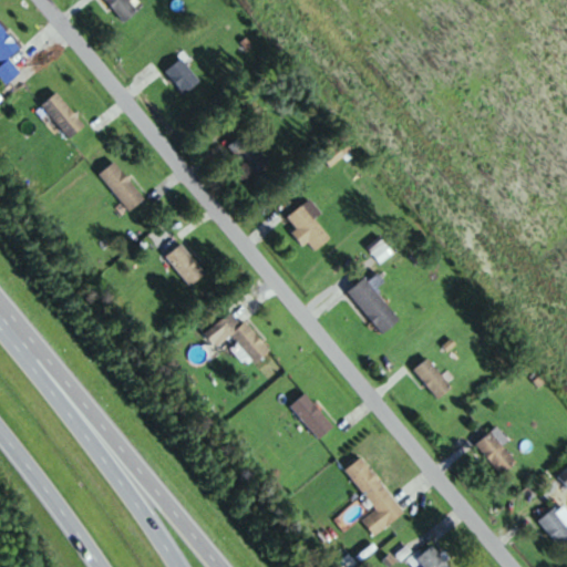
[(138,11),(130,0),(105,0),(124,23),(138,11)]
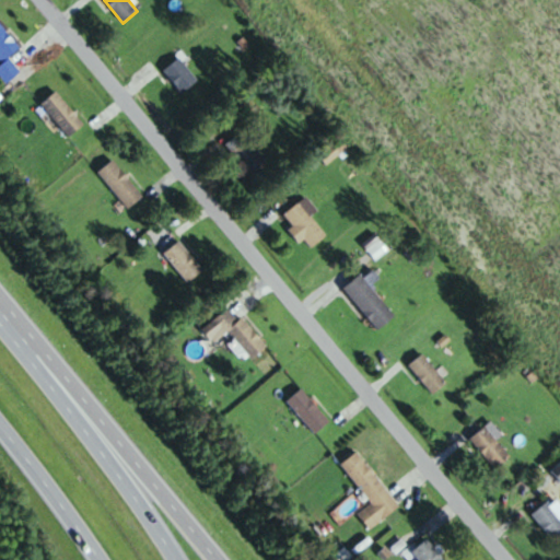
[(20,49),(0,22),(0,77),(6,84),(20,74),(9,57),(20,49)]
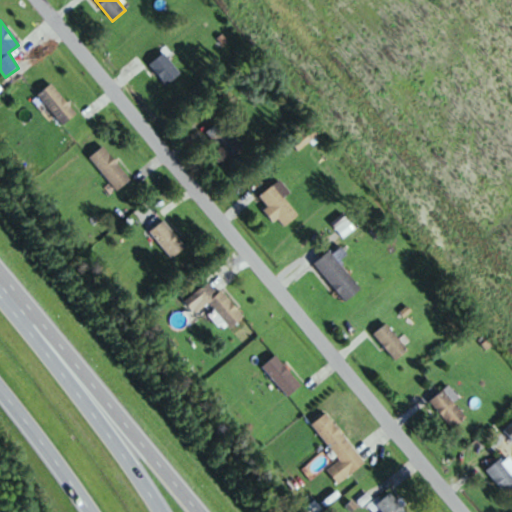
[(166,86),(180,74),(163,54),(150,65),(166,86)]
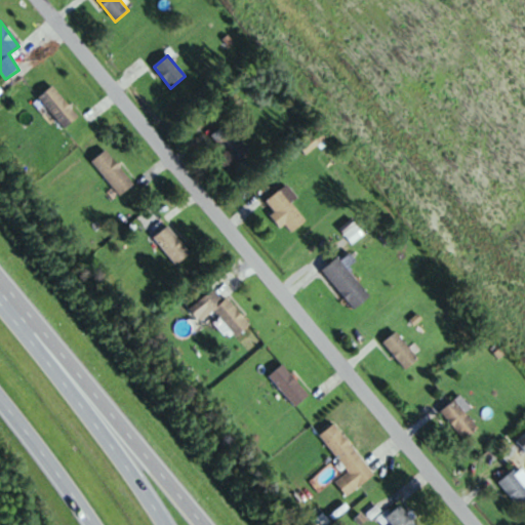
[(79,119),(52,86),(38,98),(64,130),(79,119)]
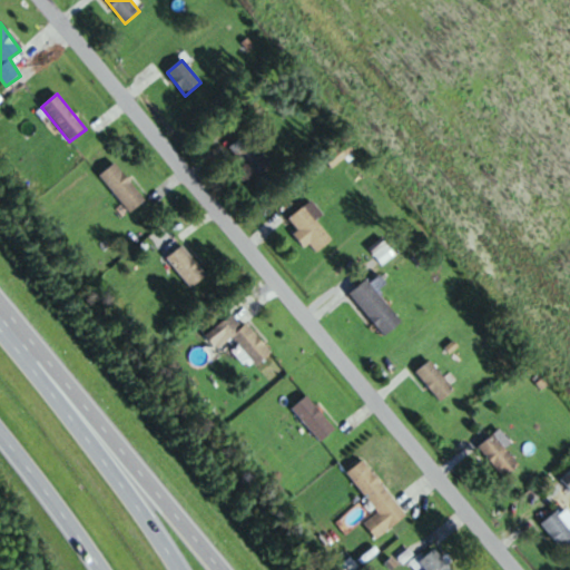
[(228,148),(256,183),(273,170),(246,135),(228,148)]
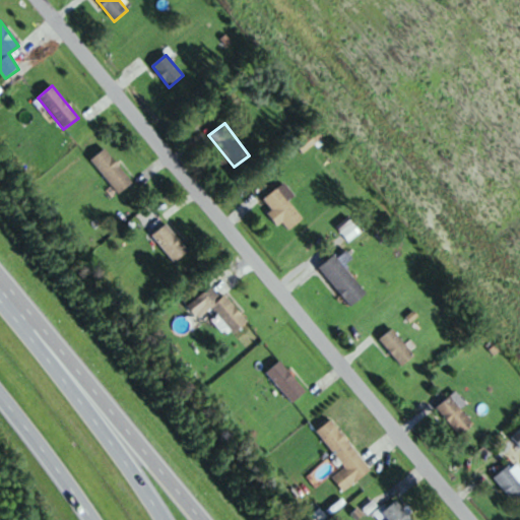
[(133,182),(105,149),(90,161),(119,195),(133,182)]
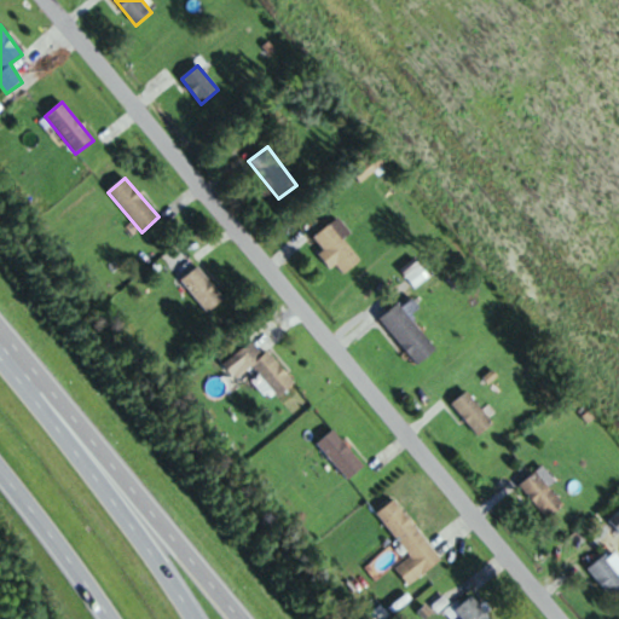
[(311,241),(334,268),(336,265),(345,275),(360,261),(345,241),(351,236),(337,219),(311,241)]
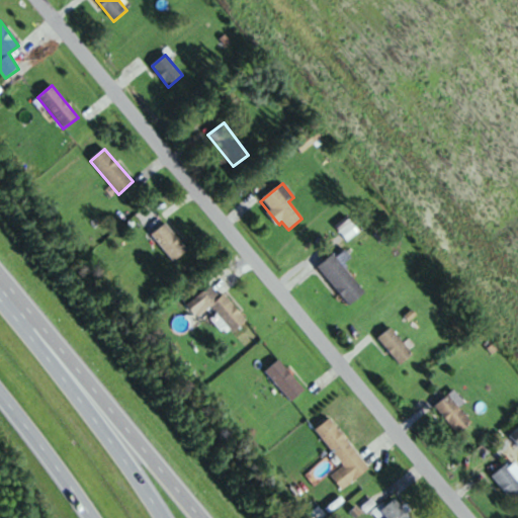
[(188,250),(165,224),(152,236),(174,262),(188,250)]
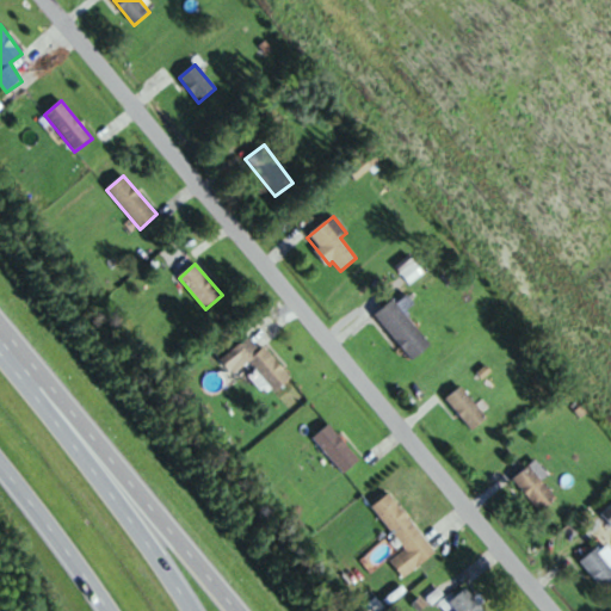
[(394,301),(375,315),(412,362),(431,346),(403,310),(413,303),(408,297),(399,306),(394,301)]
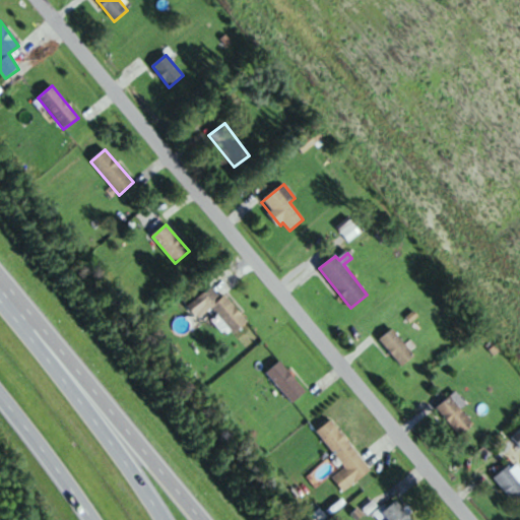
[(224,295),(220,298),(212,286),(187,307),(198,320),(212,309),(233,334),(247,323),(224,295)]
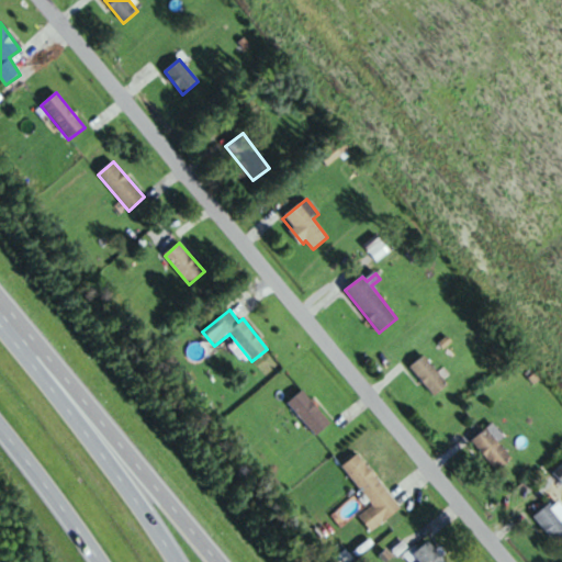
[(409,368),(434,397),(448,385),(424,356),(409,368)]
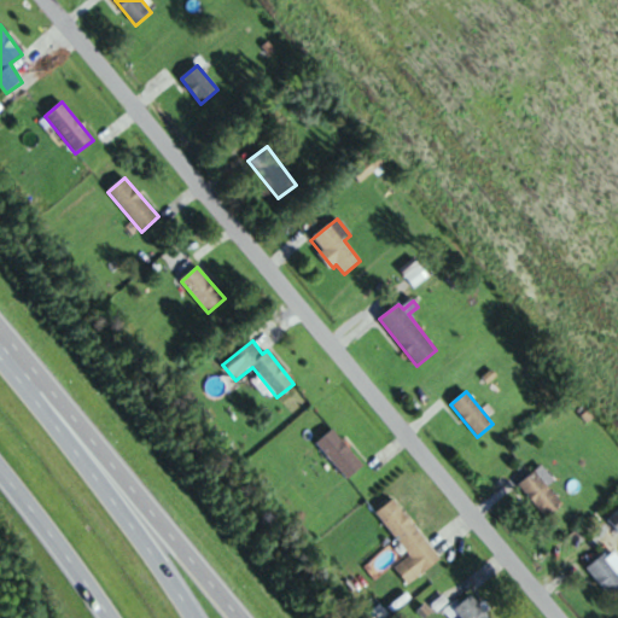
[(315,444),(348,481),(365,466),(332,430),(315,444)]
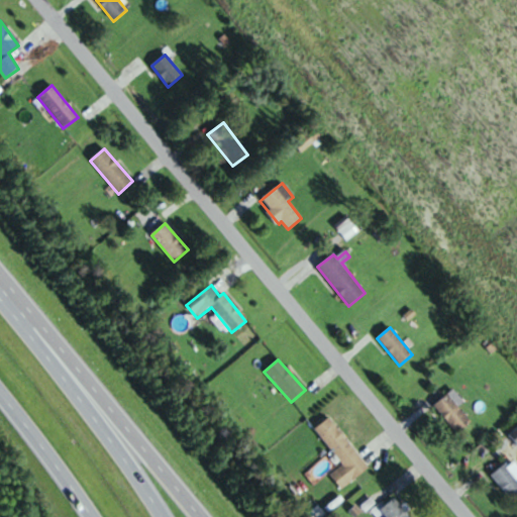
[(473,421),(446,395),(433,407),(458,434),(473,421)]
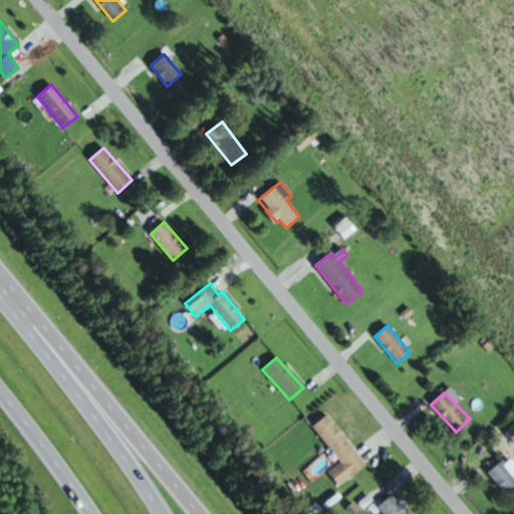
[(338,487),(365,467),(328,416),(313,427),(340,464),(327,472),(338,487)]
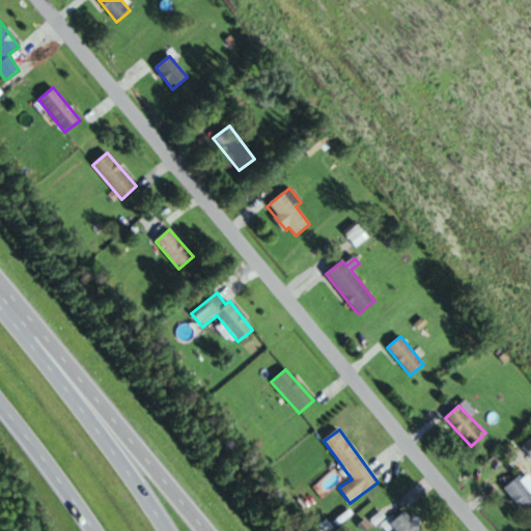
[(502,488),(525,515),(530,509),(530,493),(518,476),(502,488)]
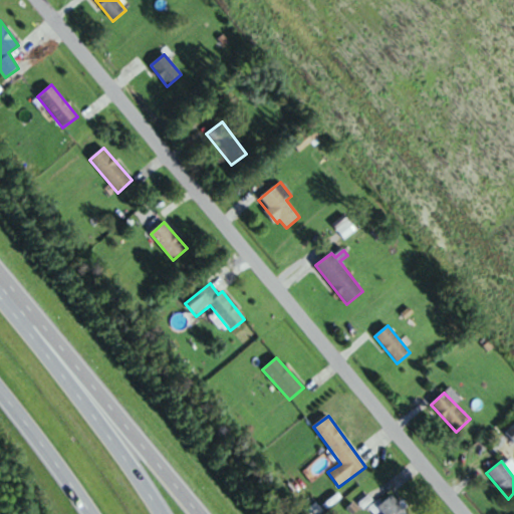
[(382,513),(408,513),(391,495),(376,507),(382,513)]
